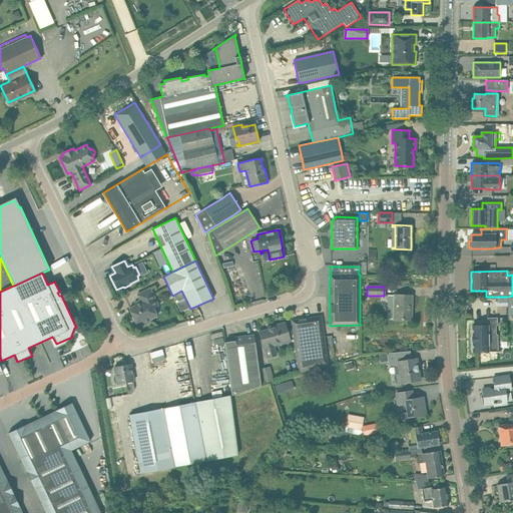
[(153,309),(158,307),(149,289),(137,295),(140,301),(137,302),(138,304),(128,309),(137,326),(156,316),(153,309)]
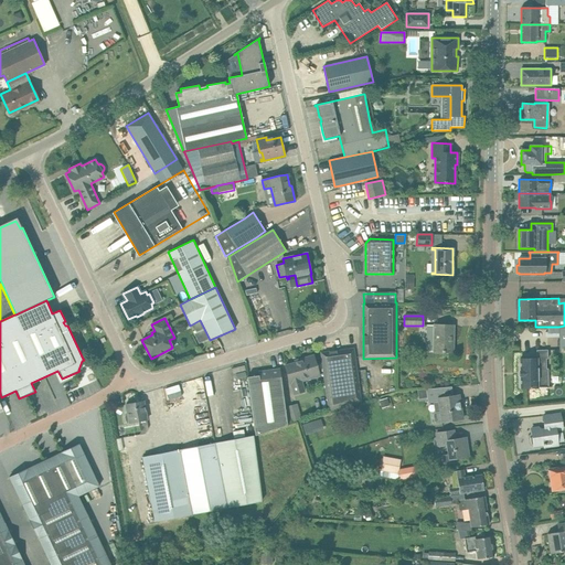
[(452,326),(427,324),(426,351),(434,351),(434,352),(452,352),(452,342),(449,342),(450,326),(452,326)]
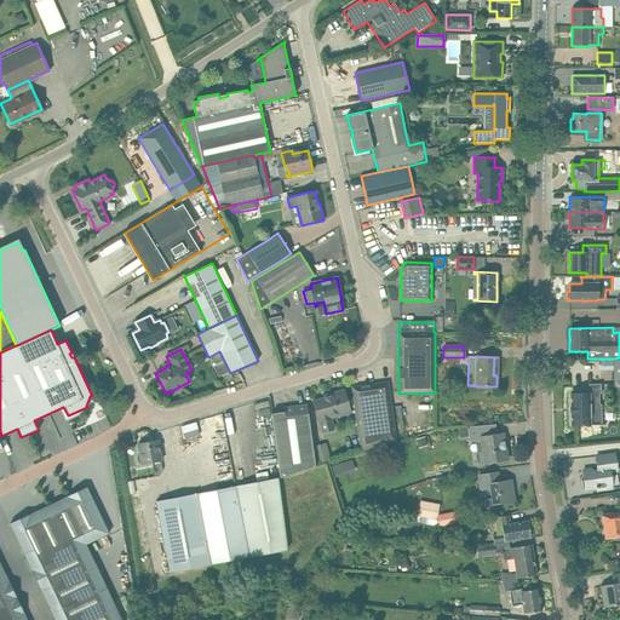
[(360,451),(396,440),(388,382),(351,386),(360,451)]
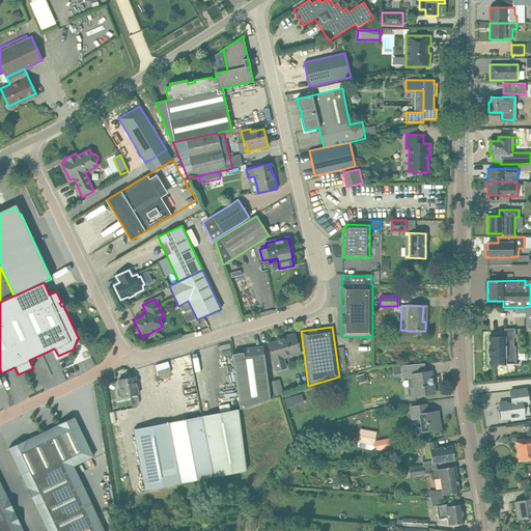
[(519,363),(513,363),(513,337),(514,337),(514,329),(504,329),(504,337),(488,337),(488,364),(519,364),(519,363)]
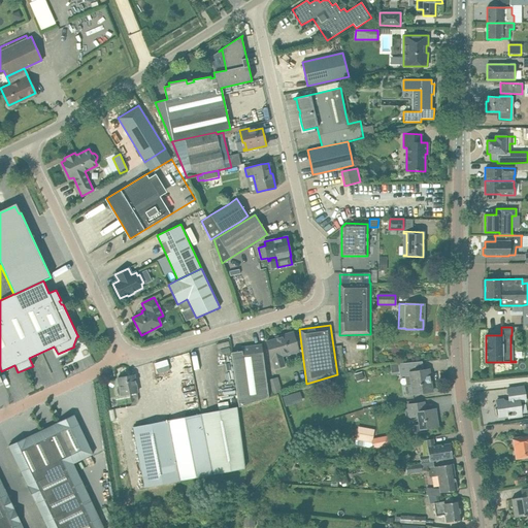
[(283,336),(266,341),(271,359),(274,368),(285,365),(282,356),(298,352),(293,332),(282,335),(283,336)]
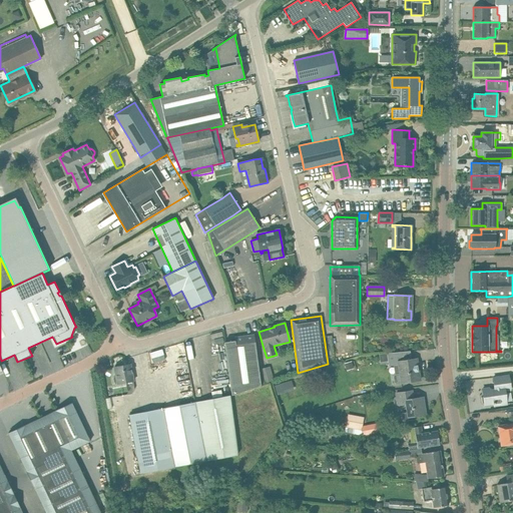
[(234,341),(224,342),(231,395),(261,386),(253,335),(234,338),(234,341)]
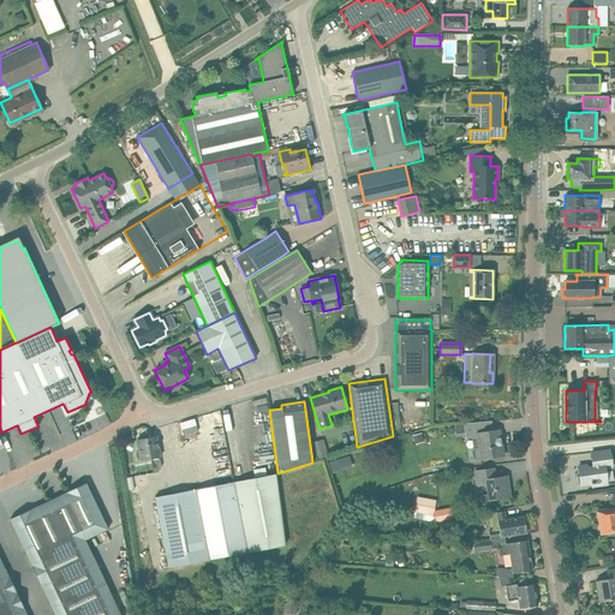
[(464,423),(457,424),(458,431),(461,431),(465,430),(465,434),(466,439),(471,439),(473,449),(457,452),(458,463),(481,459),(491,458),(503,455),(501,437),(500,430),(494,431),(493,431),(483,433),(482,422),(464,423)]
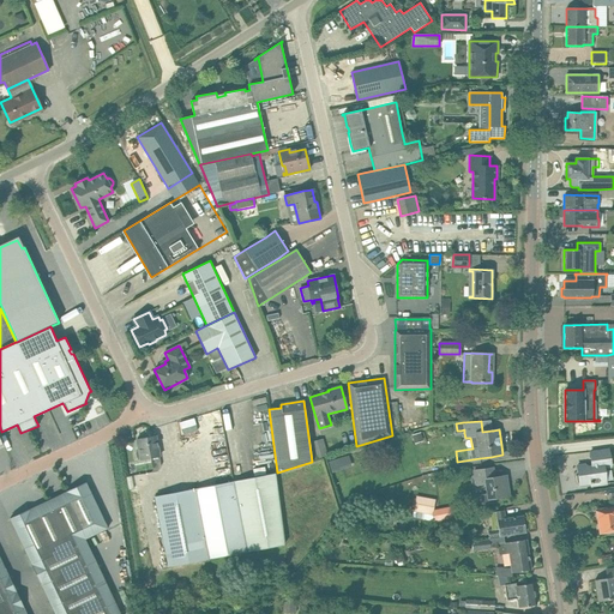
[(140,461),(150,458),(152,470),(151,473),(157,471),(161,465),(156,435),(137,439),(140,461)]
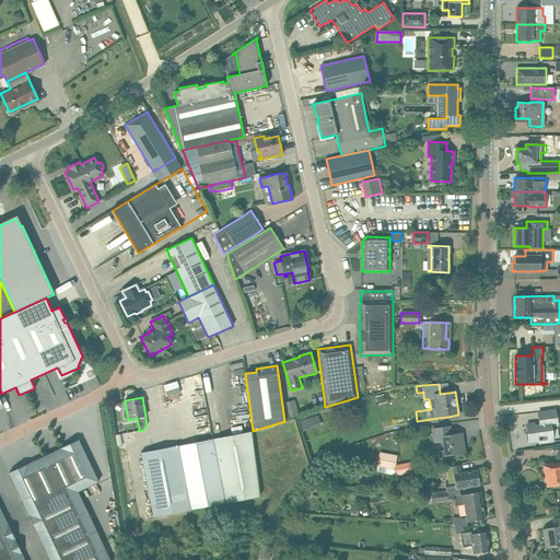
[(527,431),(525,433),(526,440),(528,441),(528,442),(539,441),(539,443),(552,441),(550,427),(557,426),(557,419),(555,410),(538,412),(539,420),(539,424),(536,424),(534,423),(526,424),(527,431)]
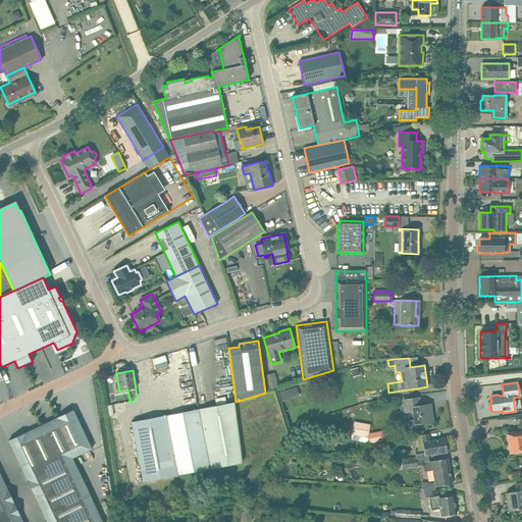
[(279,392),(282,401),(299,397),(297,386),(279,392)]
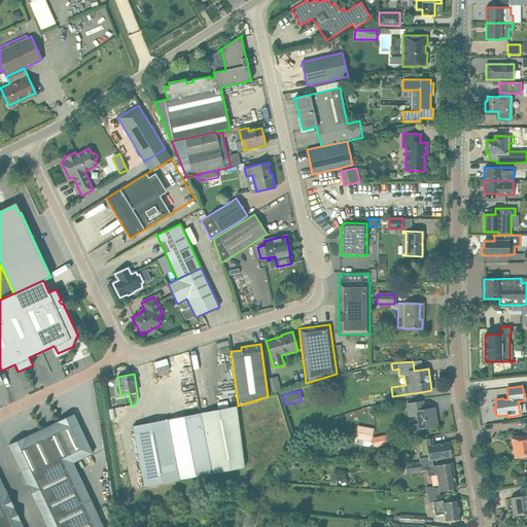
[(424,410),(423,401),(407,403),(409,416),(417,415),(418,423),(412,424),(413,433),(423,431),(423,428),(436,426),(434,408),(424,410)]
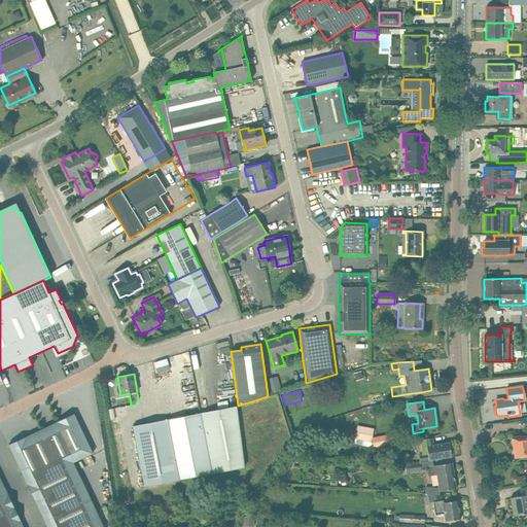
[(200,413),(212,473),(247,466),(236,407),(200,413)]
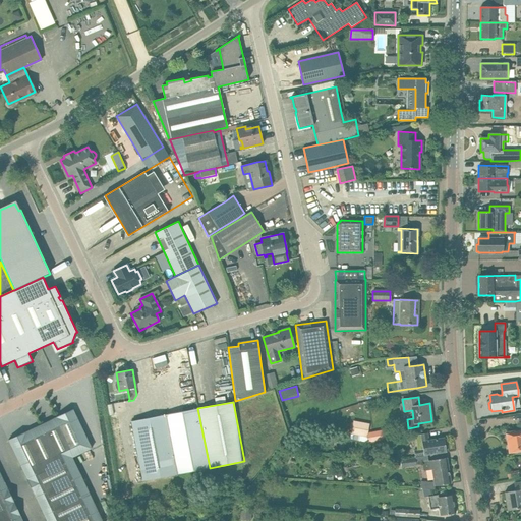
[(197,408),(131,421),(142,481),(210,468),(197,408)]
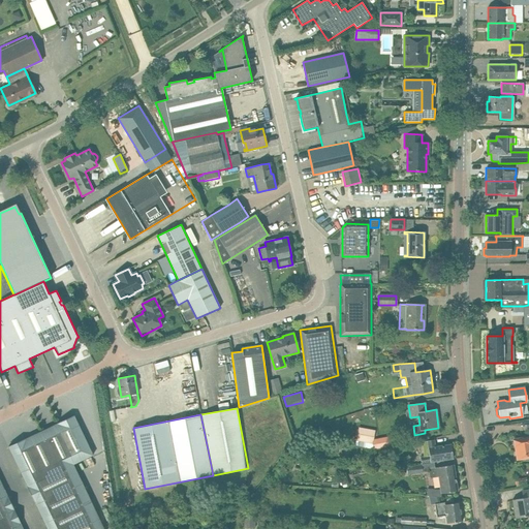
[(93,455),(74,415),(8,446),(47,528),(103,528),(73,464),(93,455)]
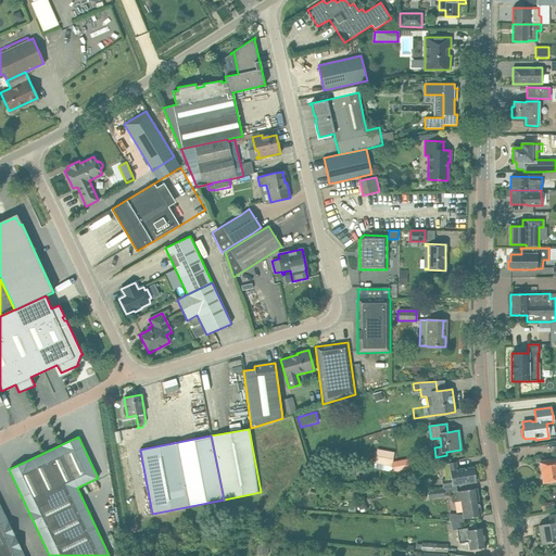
[(374,463),(391,466),(394,453),(376,449),(374,463)]
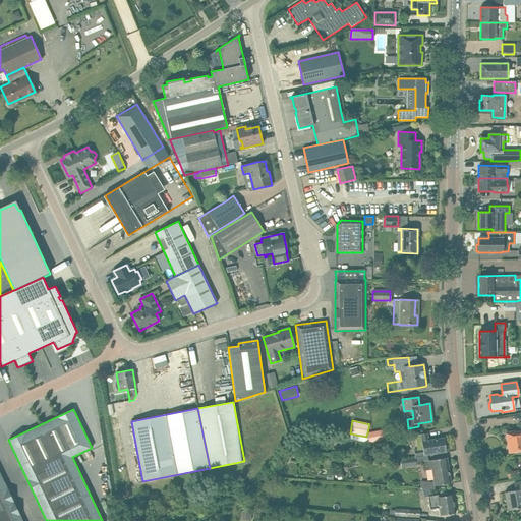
[(370,440),(386,439),(386,429),(369,431),(370,440)]
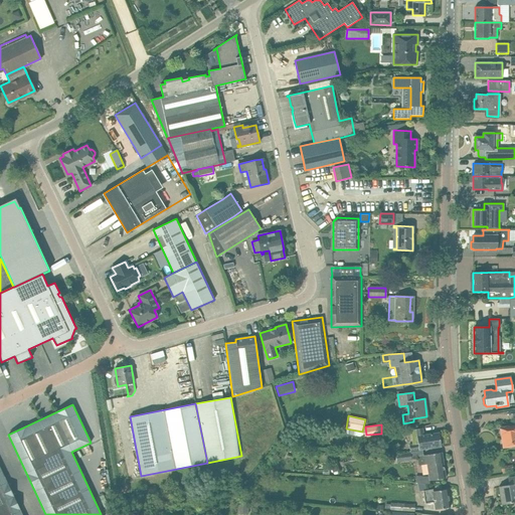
[(514,424),(500,427),(503,447),(514,445),(514,424)]
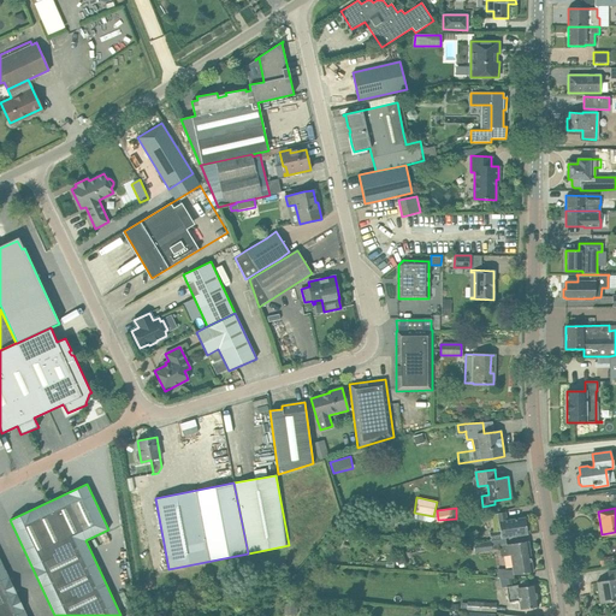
[(525,517),(505,520),(504,513),(490,514),(492,531),(493,539),(527,534),(525,517)]
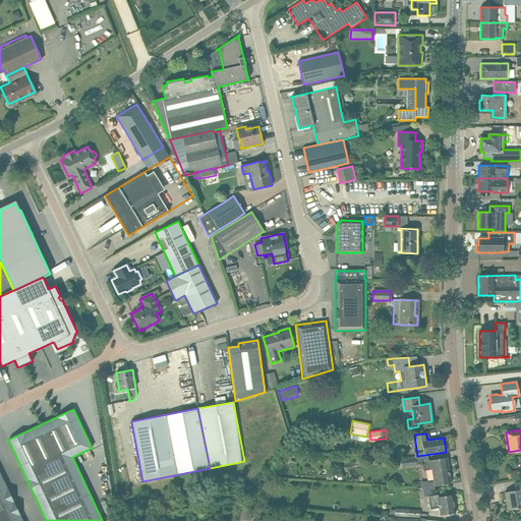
[(416,466),(415,457),(393,460),(394,468),(401,467),(401,468),(416,466)]
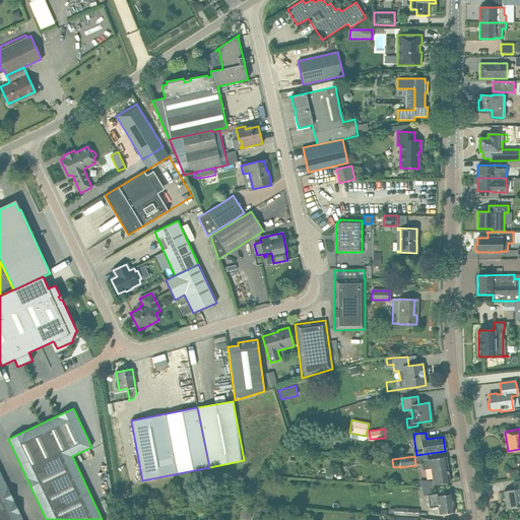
[(436,458),(420,461),(423,469),(429,468),(431,468),(432,472),(433,480),(434,485),(440,484),(450,482),(446,457),(436,458)]
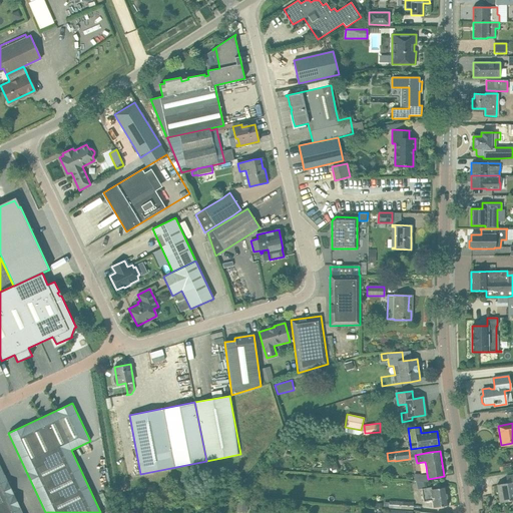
[(511,463),(499,465),(501,472),(505,471),(505,469),(511,467),(511,463)]
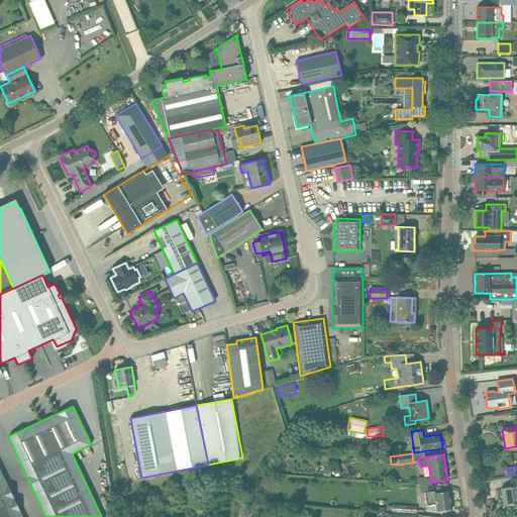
[(0,516),(22,516),(19,511),(20,511),(7,485),(0,470),(0,516)]
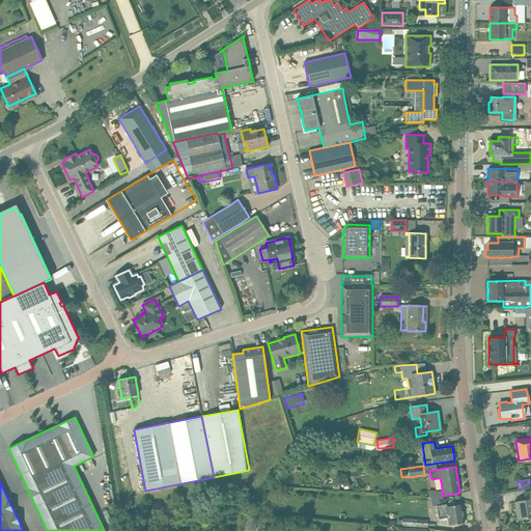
[(513,502),(516,520),(530,518),(530,491),(523,493),(525,500),(513,502)]
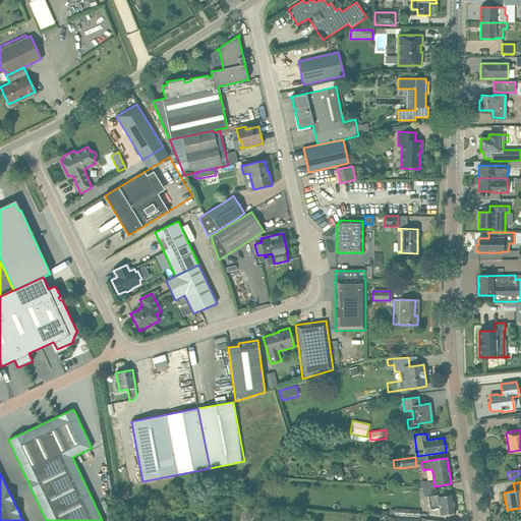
[(438,495),(428,496),(430,509),(440,508),(441,515),(455,513),(453,495),(438,497),(438,495)]
